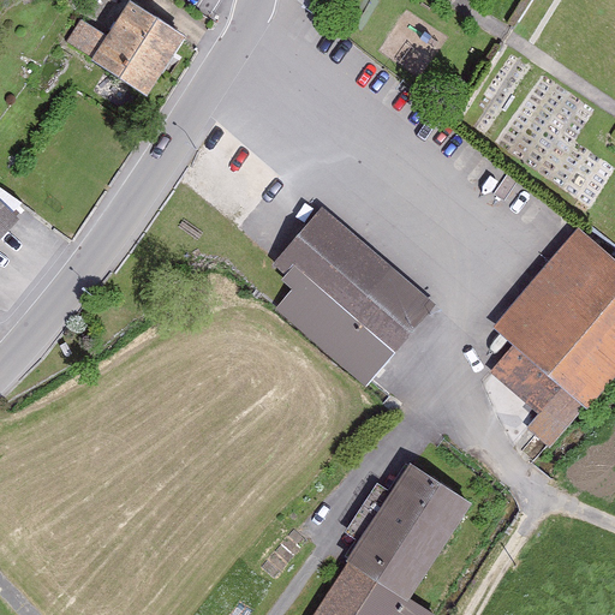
[(91,61),(148,97),(187,37),(129,1),(107,36),(81,19),(66,41),(93,58),(91,61)]
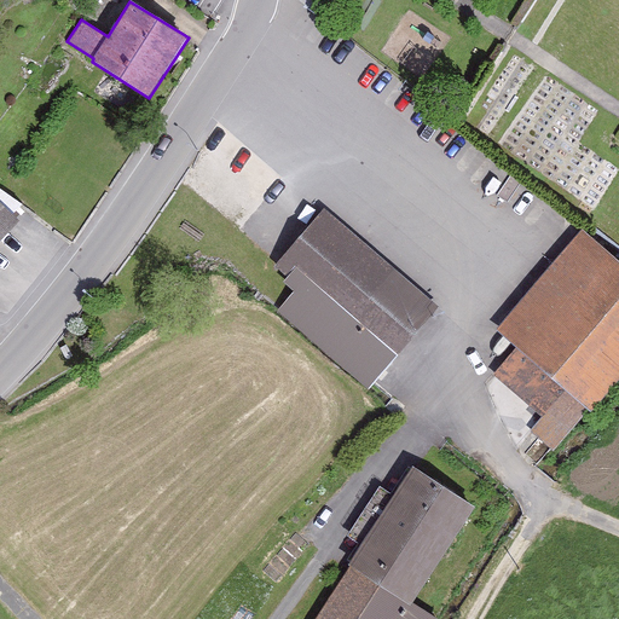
[(0,241),(19,220),(0,202),(0,241)]
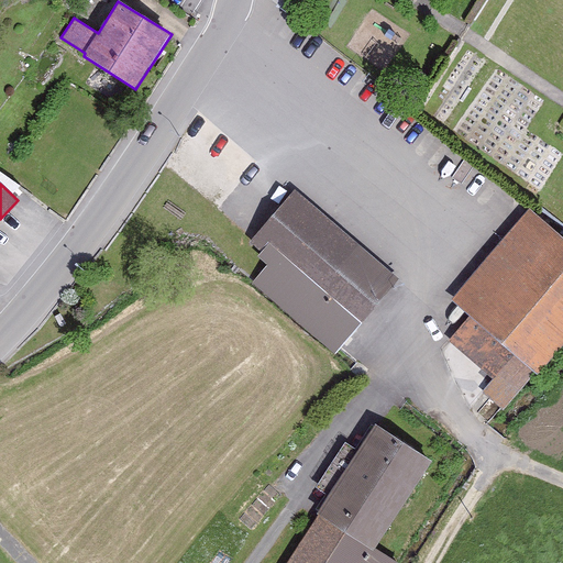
[(400,279),(295,190),(251,242),(262,253),(258,256),(267,265),(253,284),(337,354),(400,279)]
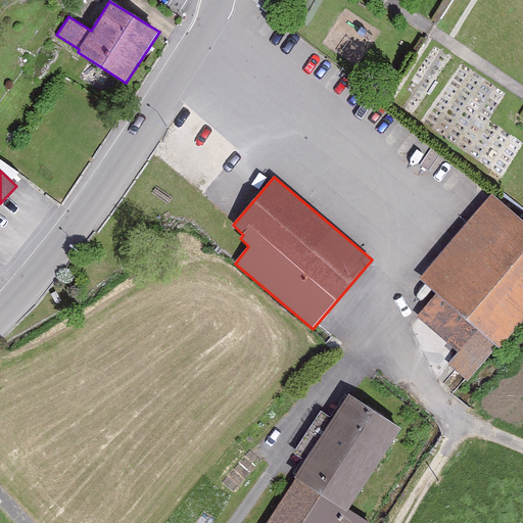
[(522,221),(492,194),(418,279),(435,294),(417,317),(458,353),(448,365),(468,381),(522,320),(522,221)]
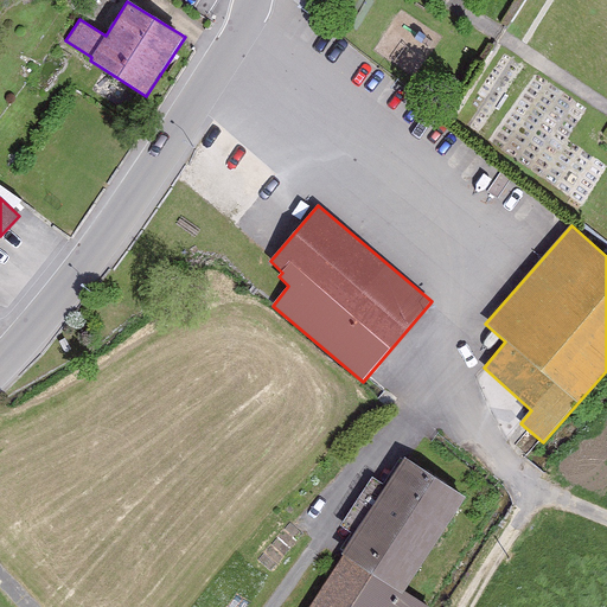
[(466,498),(406,459),(343,554),(404,593),(466,498)]
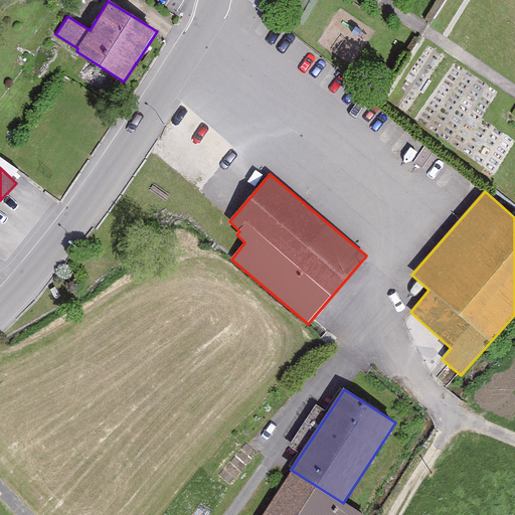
[(362,514),(343,503),(291,470),(262,514),(362,514)]
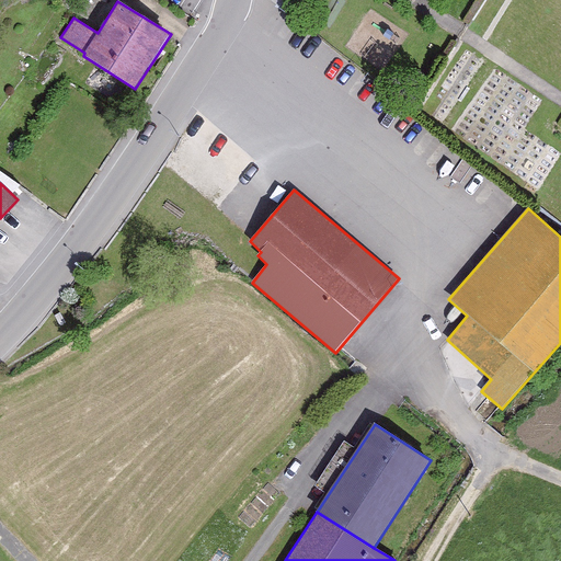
All buildings are outlined.
